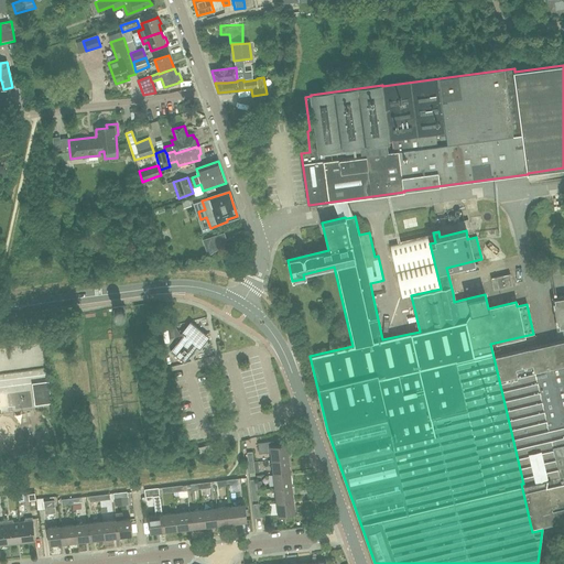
[(223,234),(204,240),(208,255),(225,243),(223,234)]
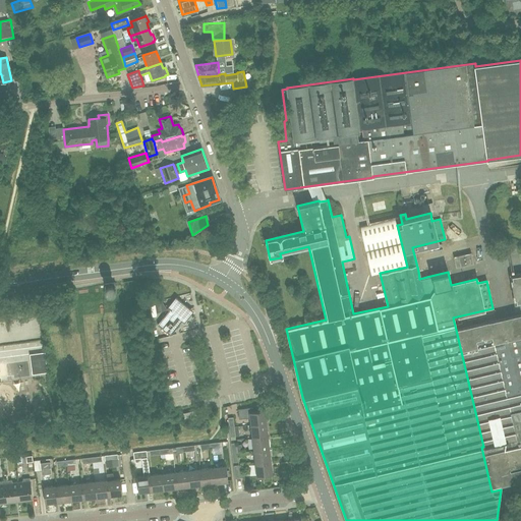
[(395,219),(360,227),(371,275),(406,267),(395,219)]
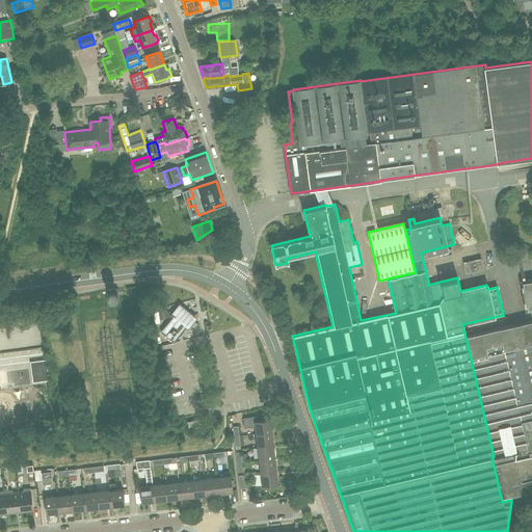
[(466,273),(483,269),(481,259),(463,263),(466,273)]
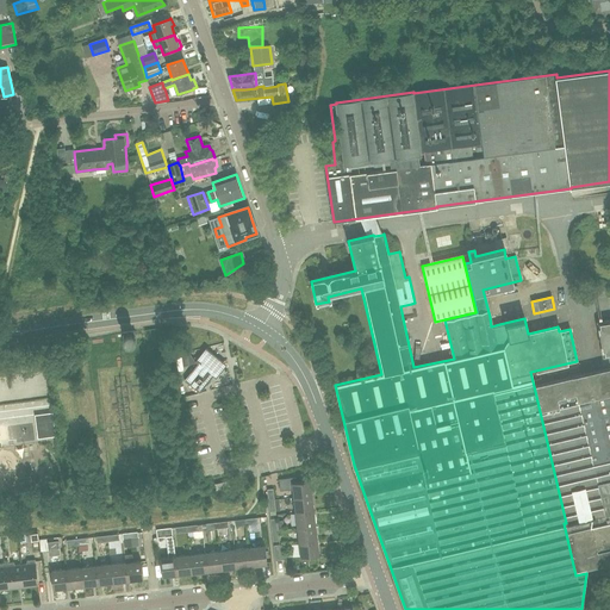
[(609,319),(597,322),(603,356),(609,355),(609,319)]
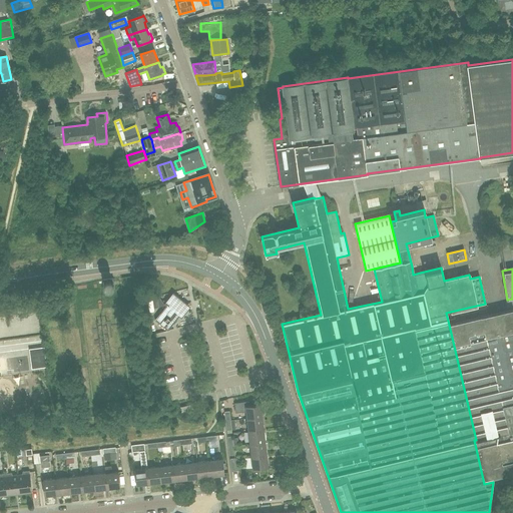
[(104,291),(114,289),(113,279),(103,280),(104,291)]
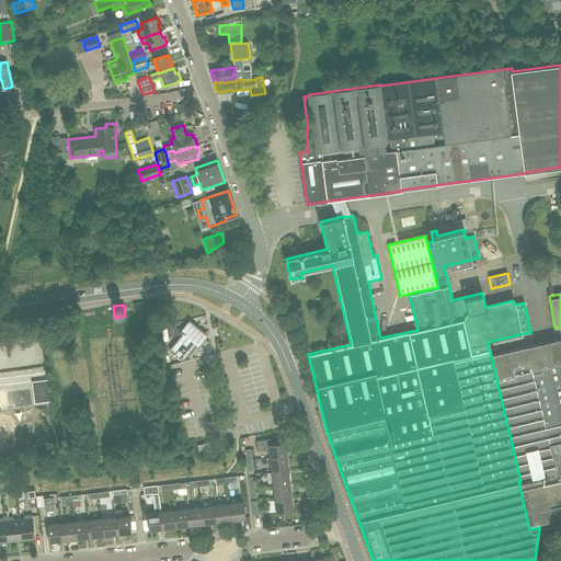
[(182,334),(170,350),(184,362),(196,346),(204,336),(190,325),(182,334)]
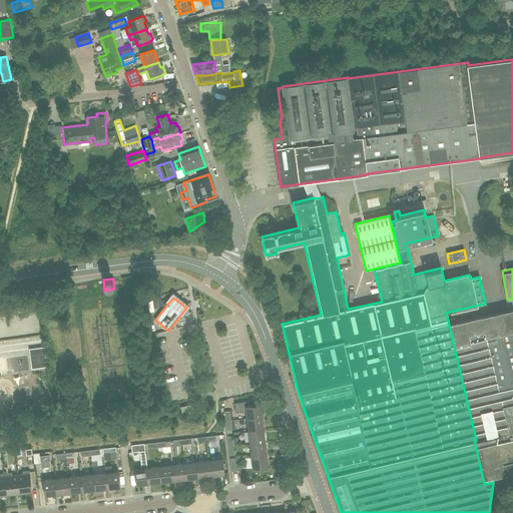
[(512,309),(449,325),(476,440),(474,440),(484,484),(493,482),(493,478),(512,473),(512,309)]
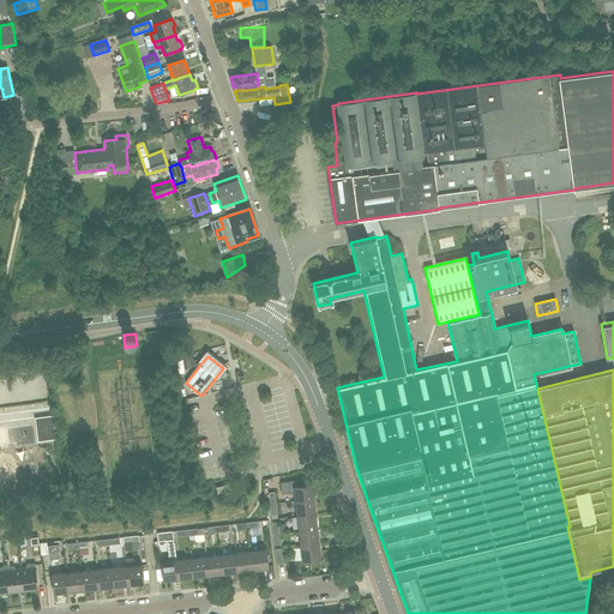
[(295,500),(314,499),(312,483),(298,485),(298,480),(280,482),(281,494),(294,493),(295,500)]
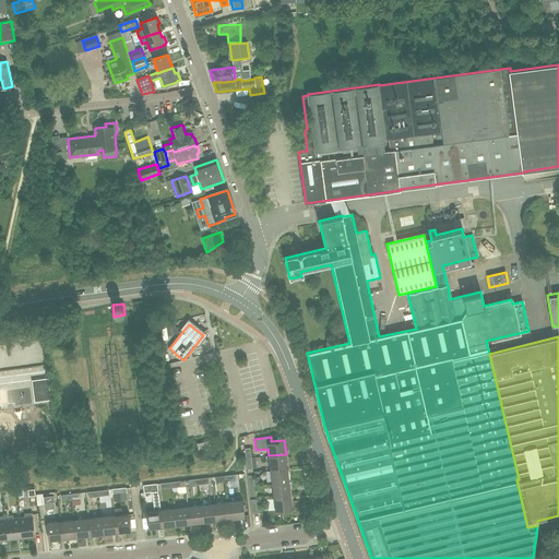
[(270,470),(287,467),(286,454),(269,455),(270,470)]
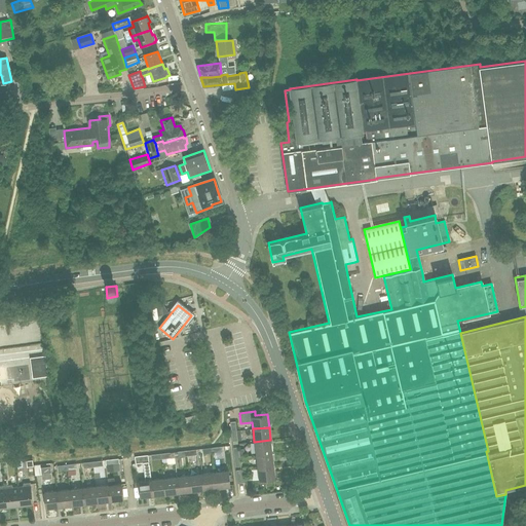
[(236,431),(236,430),(231,431),(232,445),(238,444),(237,441),(241,441),(240,431),(236,431)]
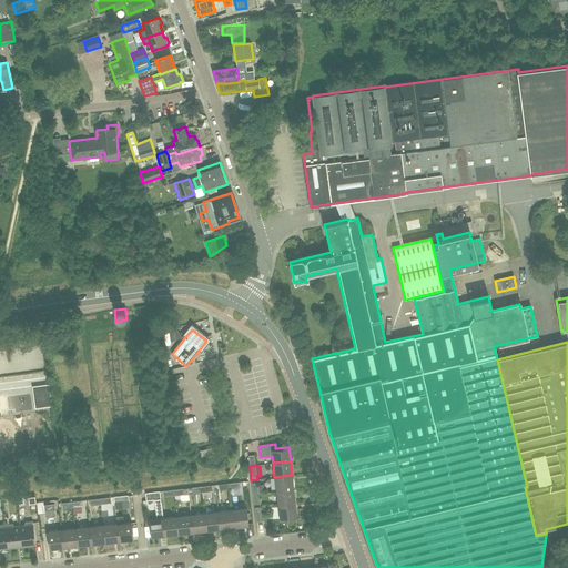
[(276,492),(294,489),(292,475),(274,477),(276,492)]
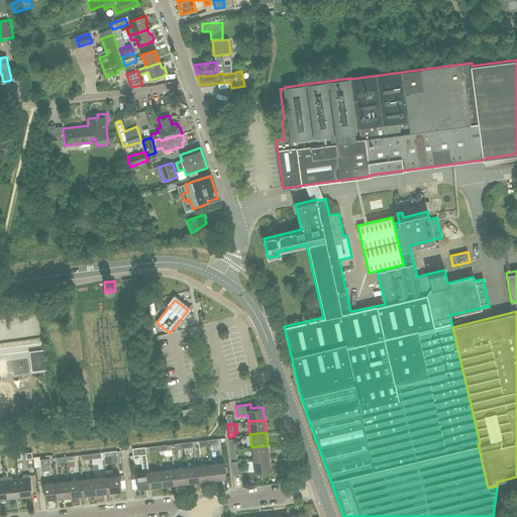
[(230,449),(235,449),(240,448),(239,441),(234,441),(234,436),(228,437),(230,449)]
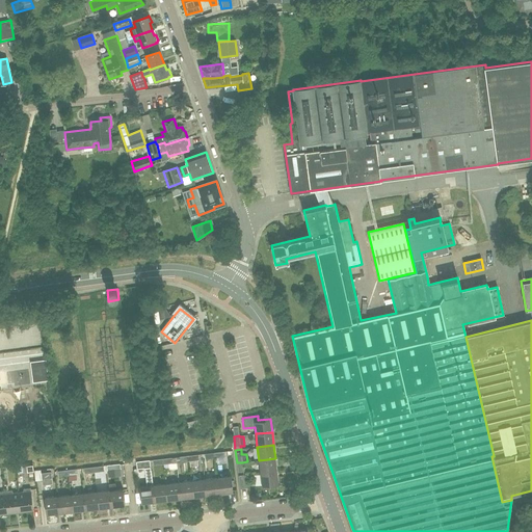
[(260,473),(276,471),(275,458),(259,460),(260,473)]
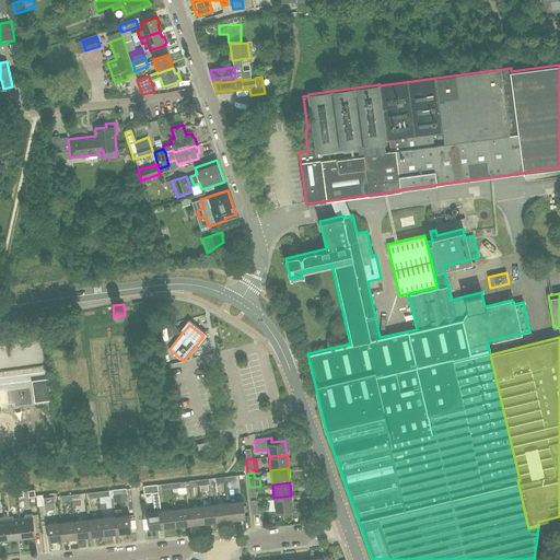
[(159,492),(158,485),(143,486),(144,493),(159,492)]
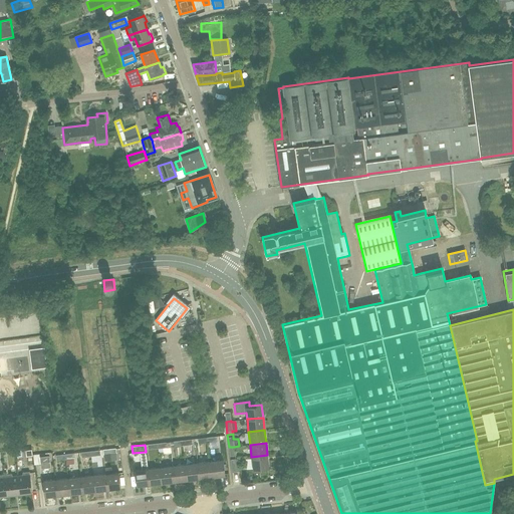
[(150,485),(148,469),(146,455),(146,452),(140,453),(143,469),(135,470),(137,486),(150,485)]
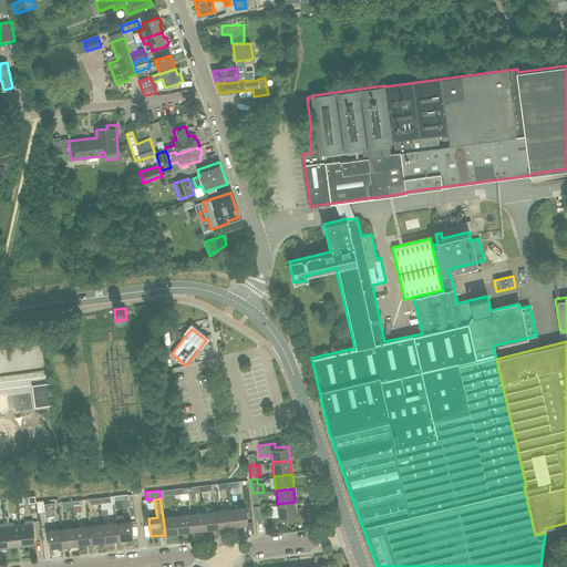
[(295,502),(277,504),(279,518),(297,516),(295,502)]
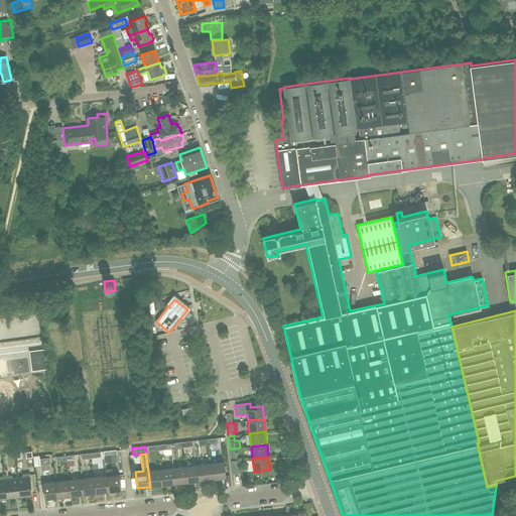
[(41,471),(50,470),(49,458),(39,459),(41,471)]
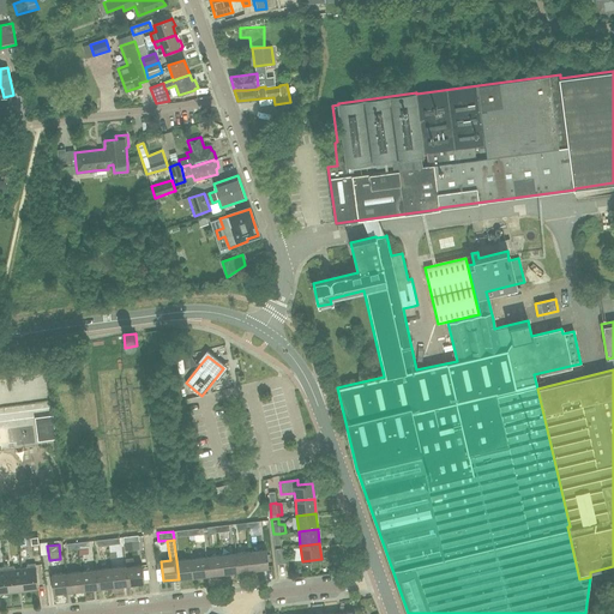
[(277,565),(283,564),(282,557),(287,555),(287,548),(275,549),(277,565)]
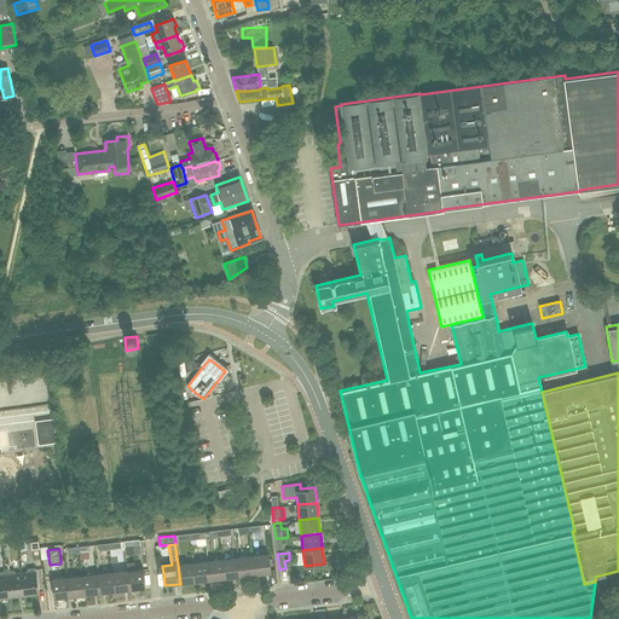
[(254,555),(256,574),(271,573),(270,554),(254,555)]
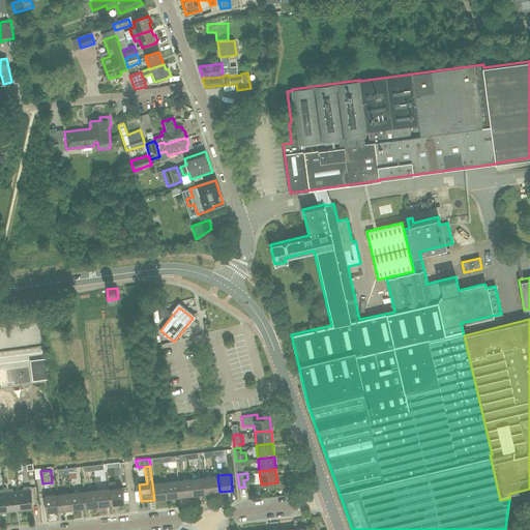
[(206,494),(219,492),(217,475),(204,477),(206,494)]
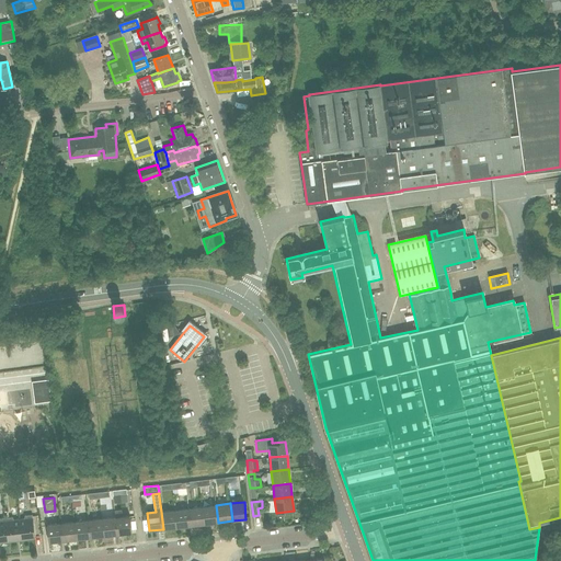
[(205,524),(218,523),(216,505),(203,506),(205,524)]
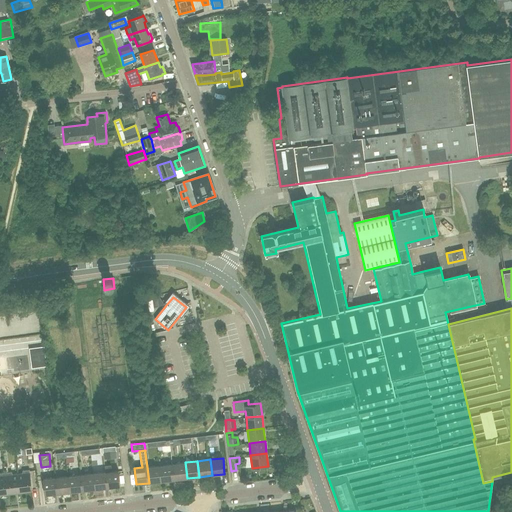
[(174,480),(187,478),(185,462),(172,464),(174,480)]
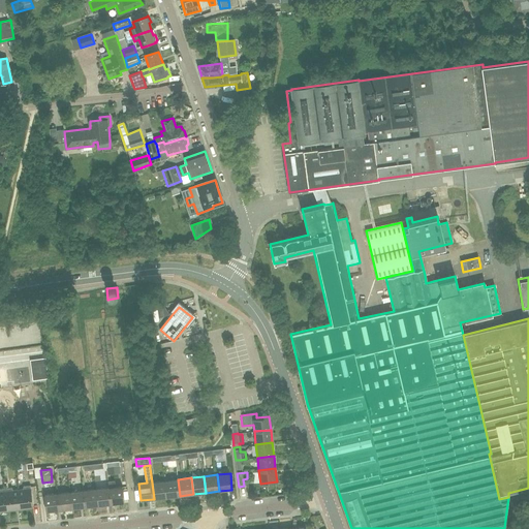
[(167,497),(180,496),(178,479),(165,480),(167,497)]
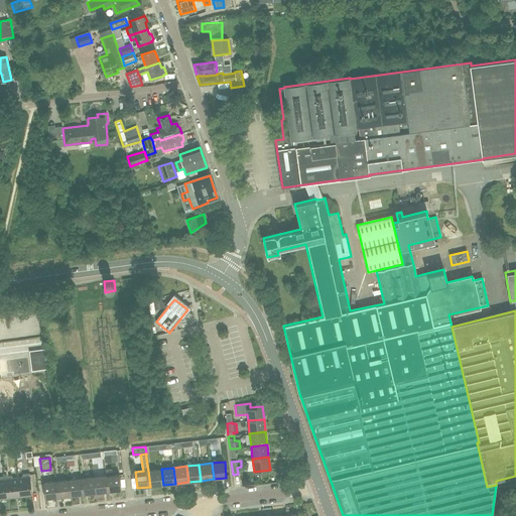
[(107,476),(109,491),(122,490),(120,474),(112,475),(112,469),(106,470),(107,476)]
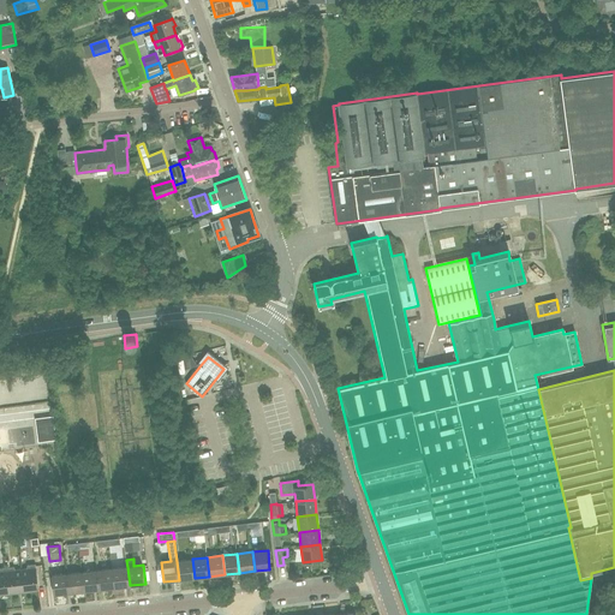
[(179,580),(195,578),(192,559),(177,561),(179,580)]
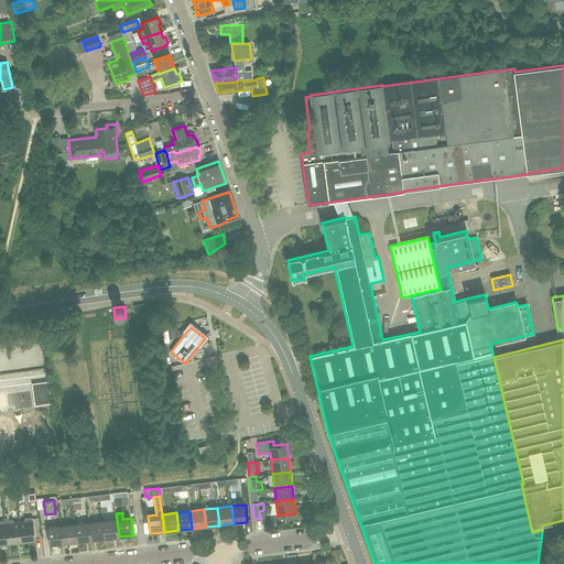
[(20,522),(22,542),(35,541),(33,520),(33,518),(25,519),(24,521),(20,522)]
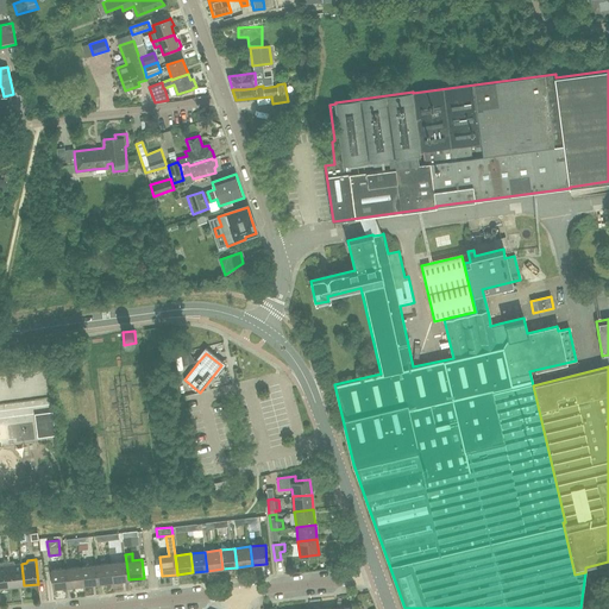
[(24,585),(22,564),(16,565),(14,562),(6,562),(10,586),(24,585)]
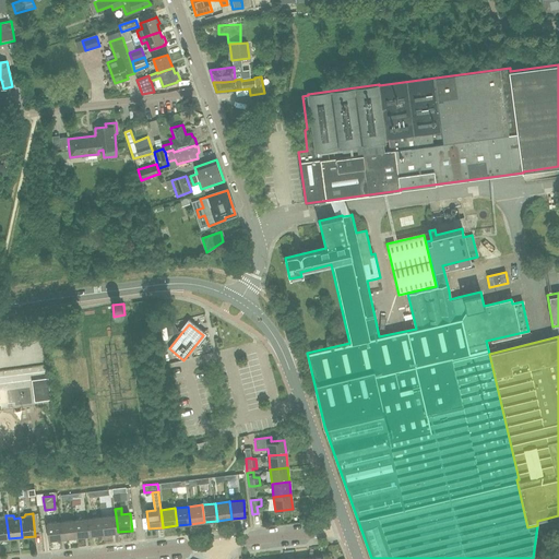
[(104,534),(118,532),(116,515),(102,516),(104,534)]
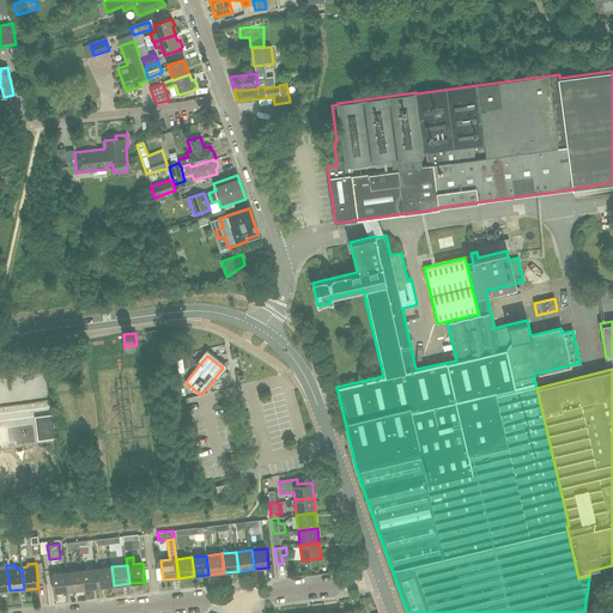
[(99,588),(114,586),(111,566),(97,569),(99,588)]
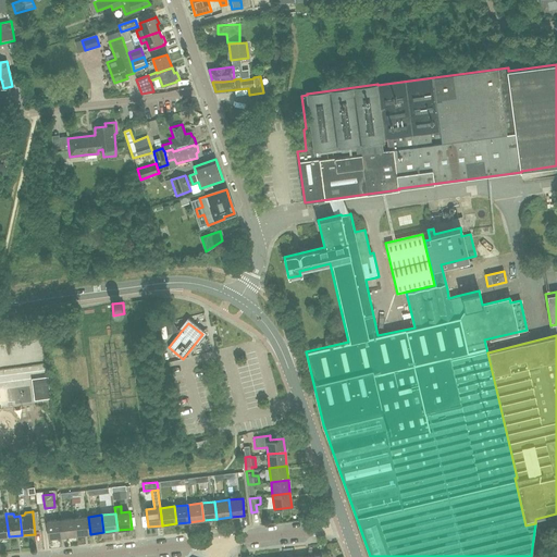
[(76,535),(90,534),(88,517),(74,518),(76,535)]
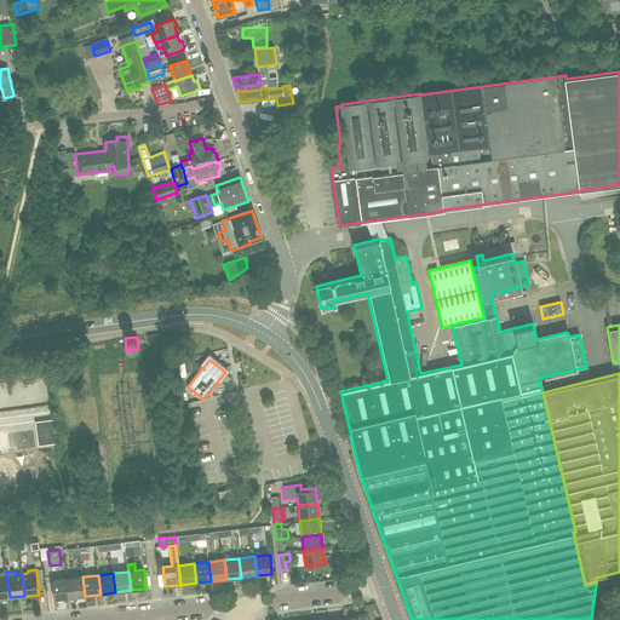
[(70,598),(85,596),(82,577),(68,579),(70,598)]
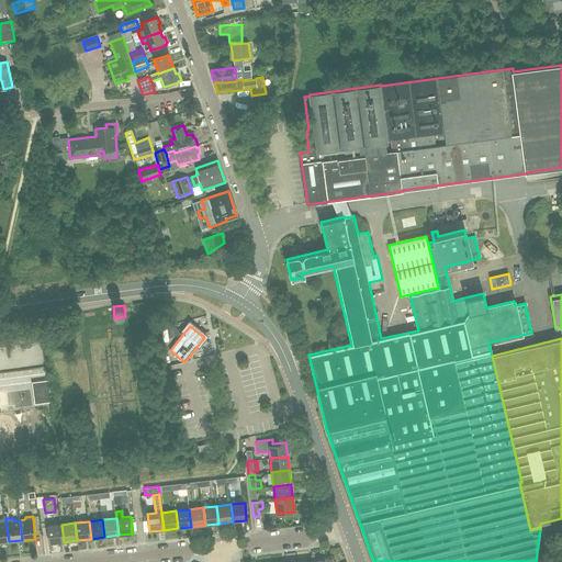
[(49,543),(64,542),(62,525),(47,526),(49,543)]
